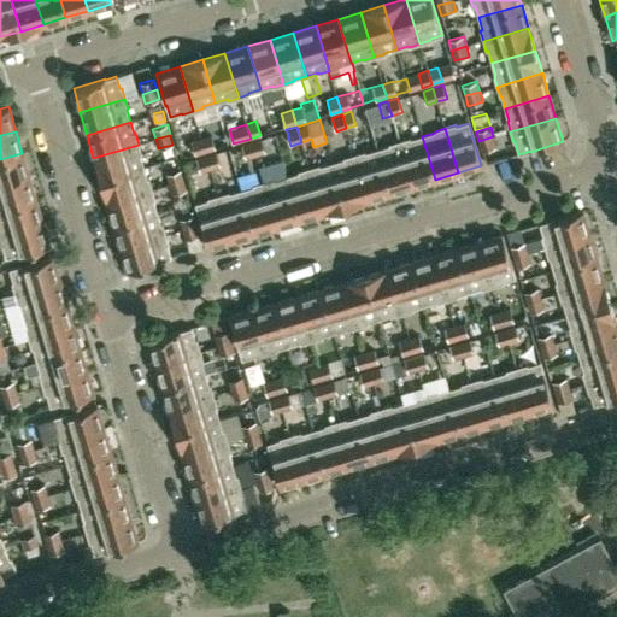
[(211,135),(200,137),(205,152),(215,148),(211,135)]
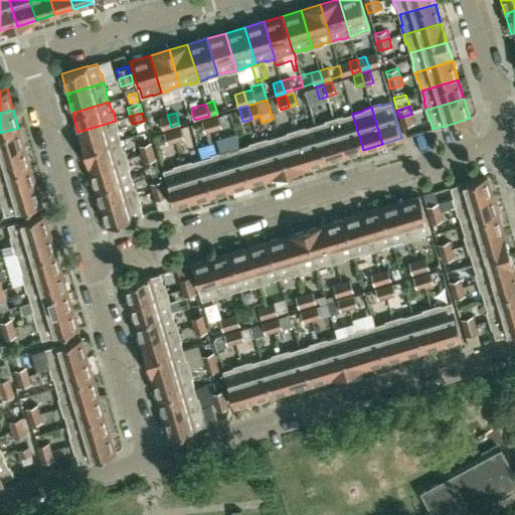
[(342,116),(333,118),(344,155),(363,150),(352,114),(342,117),(342,116)]
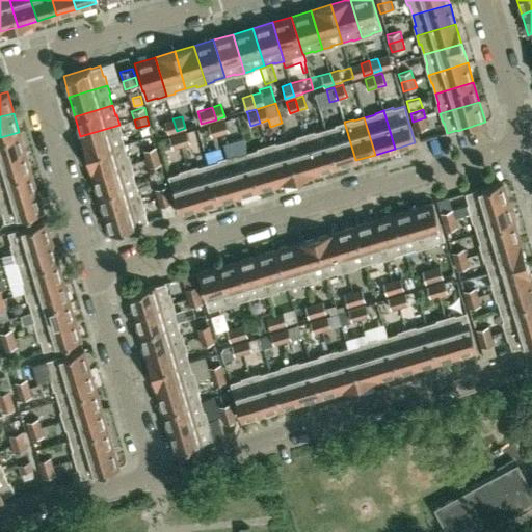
[(413,122),(416,130),(428,127),(425,117),(413,122)]
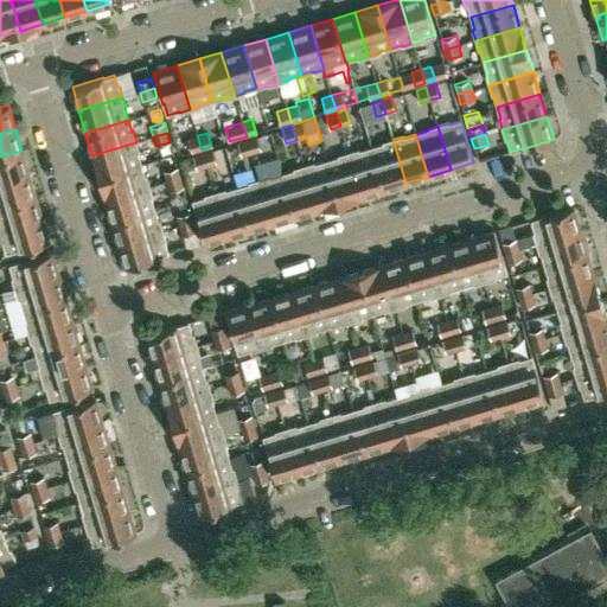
[(187,139),(189,142),(191,153),(202,149),(197,135),(187,139)]
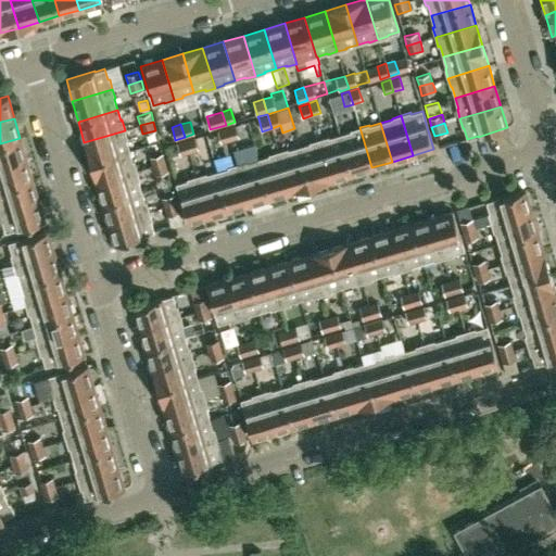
[(235,125),(226,127),(230,140),(239,138),(235,125)]
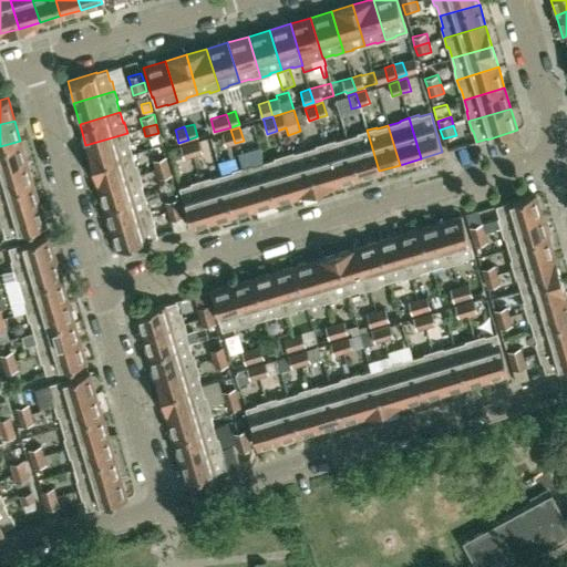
[(215,135),(215,137),(218,147),(225,145),(235,143),(230,130),(222,133),(215,135)]
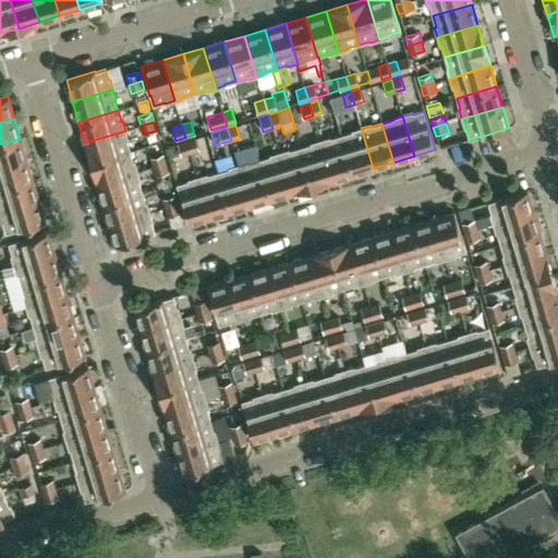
[(352,132),(341,135),(352,174),(373,168),(361,128),(352,131),(352,132)]
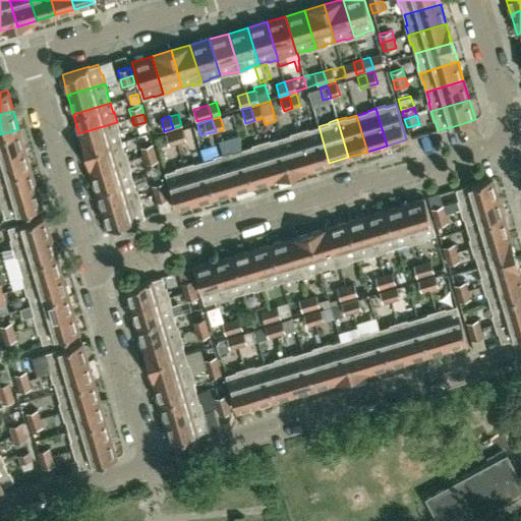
[(78,133),(84,152),(121,141),(118,130),(119,130),(117,122),(78,133)]
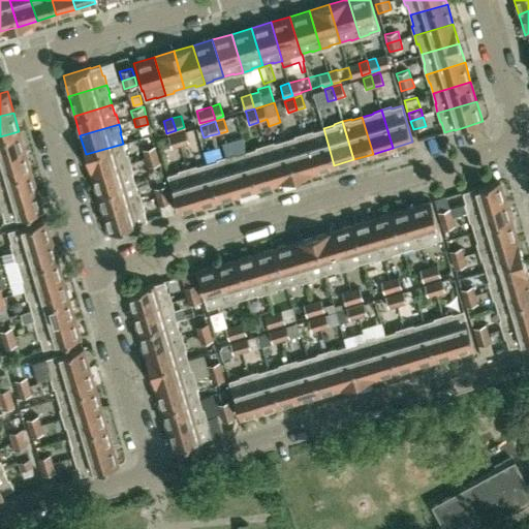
[(312,130),(304,132),(315,170),(334,165),(323,128),(312,131),(312,130)]
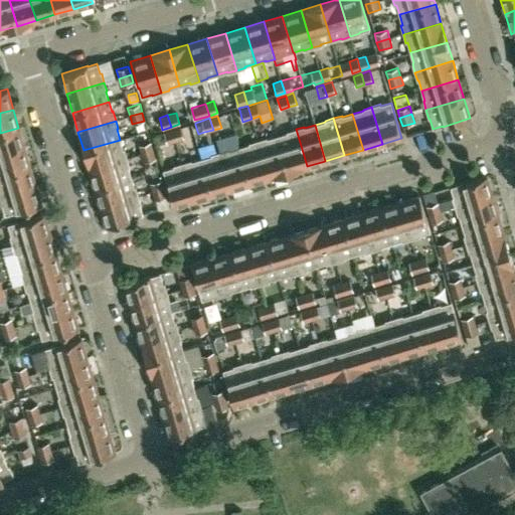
[(180,127),(172,130),(176,142),(184,139),(180,127)]
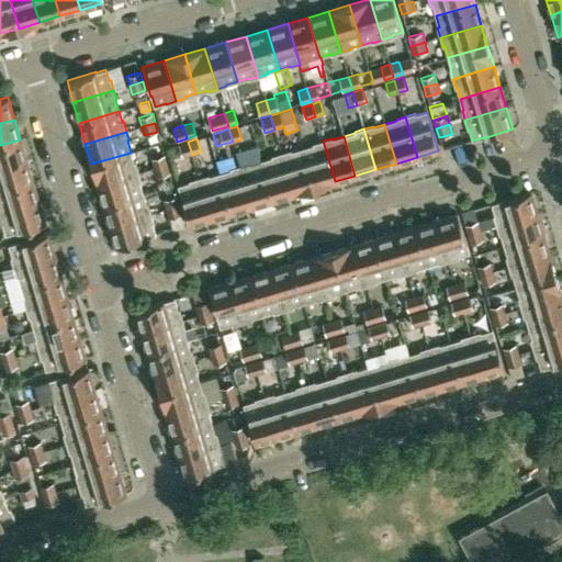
[(0,168),(26,160),(20,139),(0,145),(0,168)]
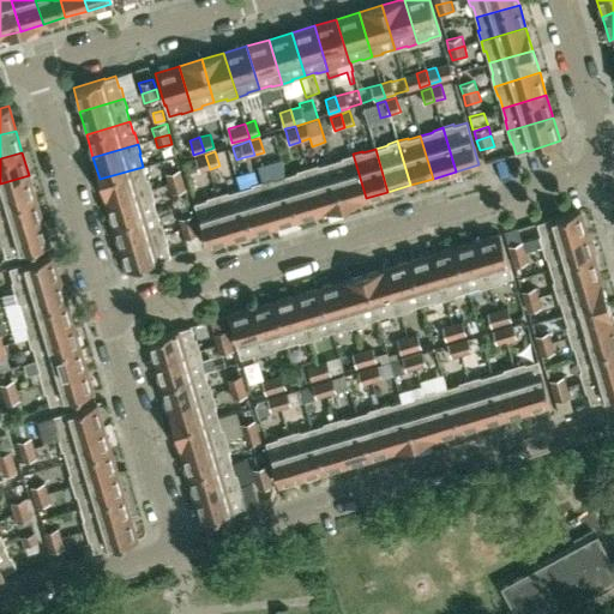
[(342,158),(330,162),(343,205),(366,198),(353,154),(342,157),(342,158)]
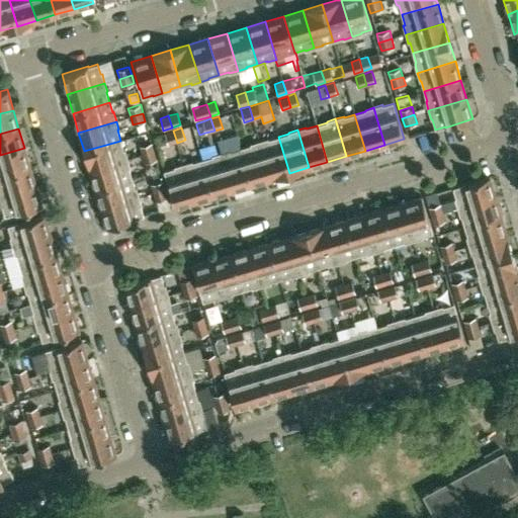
[(165,133),(165,135),(168,145),(177,143),(173,131),(165,133)]
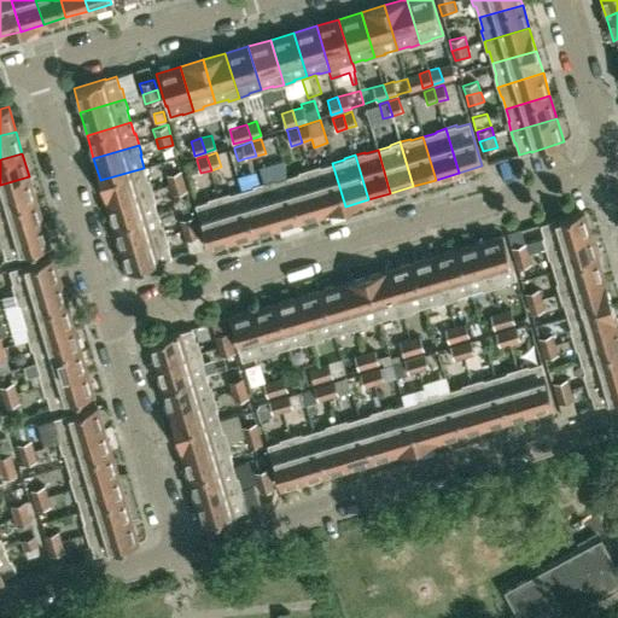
[(320,165),(309,169),(322,214),(345,207),(332,163),(320,167),(320,165)]
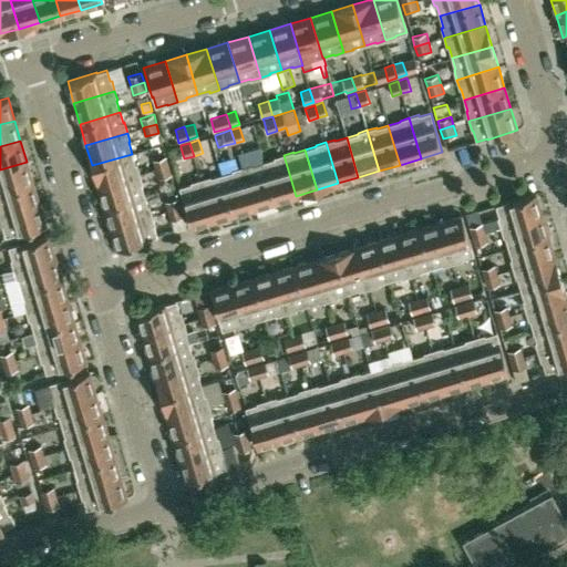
[(92,165),(99,186),(140,174),(136,164),(135,165),(132,154),(92,165)]
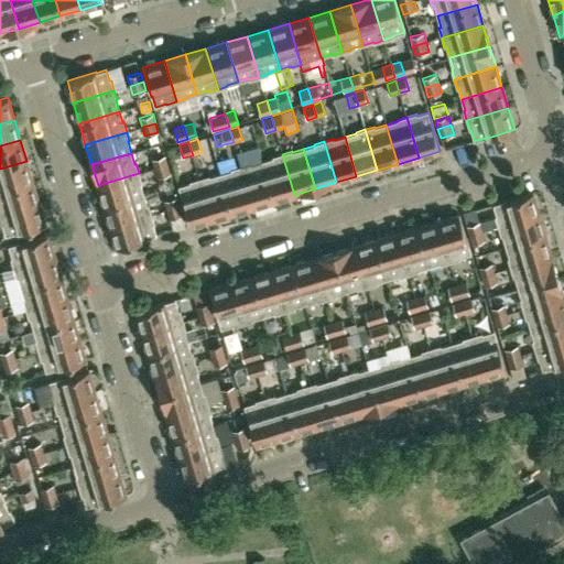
[(273,158),(262,161),(273,201),(294,195),(282,154),(272,156),(273,158)]
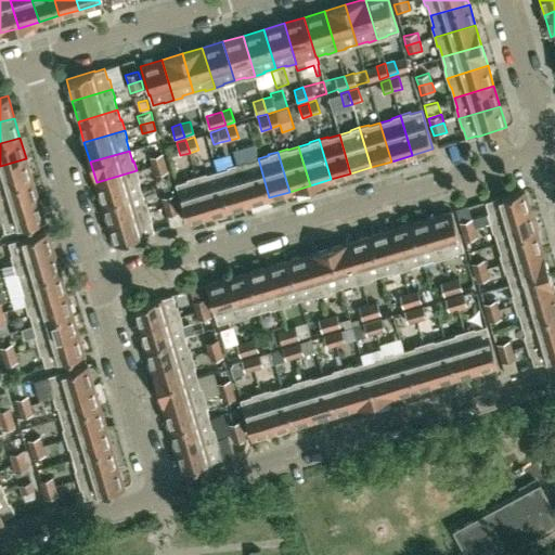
[(149,156),(152,166),(165,162),(163,153),(149,156)]
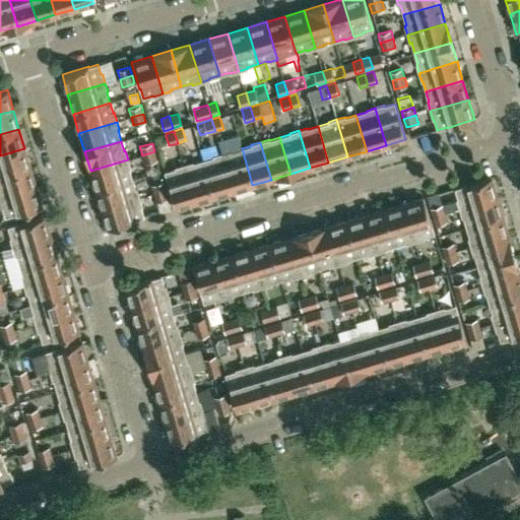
[(0,176),(30,168),(24,148),(0,155),(0,176)]
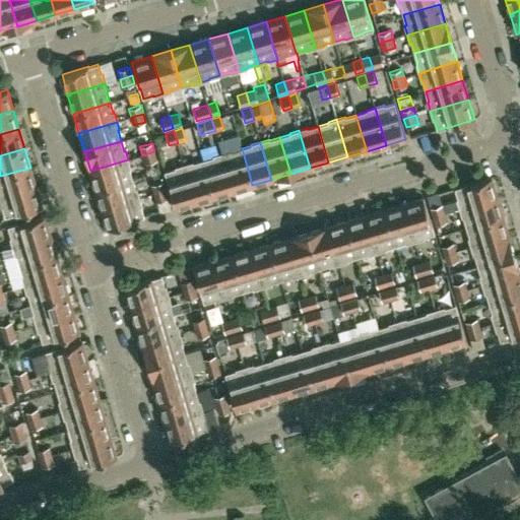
[(231,150),(221,153),(234,191),(252,185),(242,148),(231,151),(231,150)]
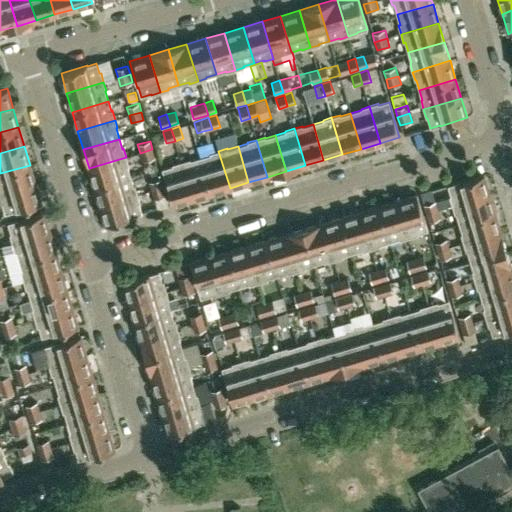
[(143,161),(154,157),(152,149),(140,153),(143,161)]
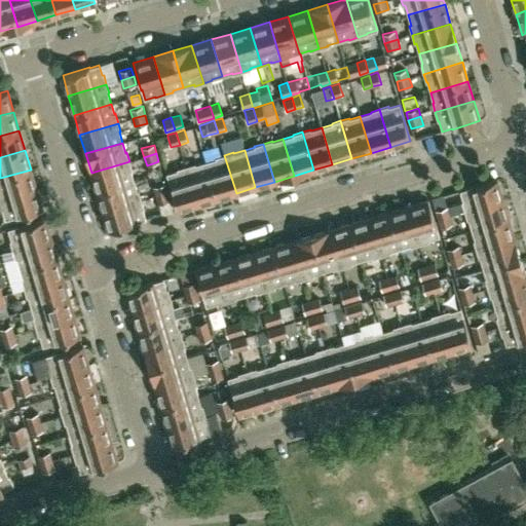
[(216,159),(205,162),(217,199),(236,193),(224,155),(216,157),(216,159)]
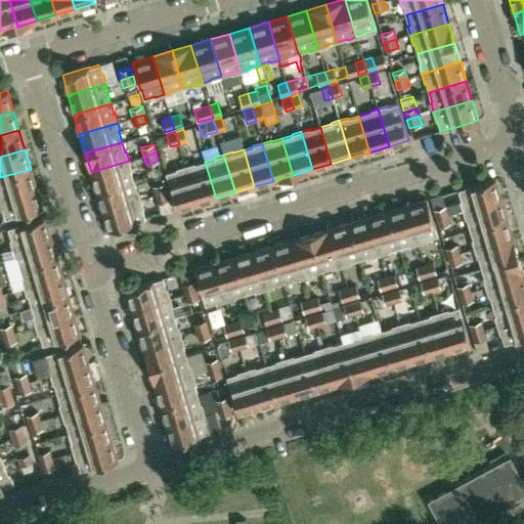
[(91,172),(96,191),(133,180),(130,170),(131,170),(129,161),(91,172)]
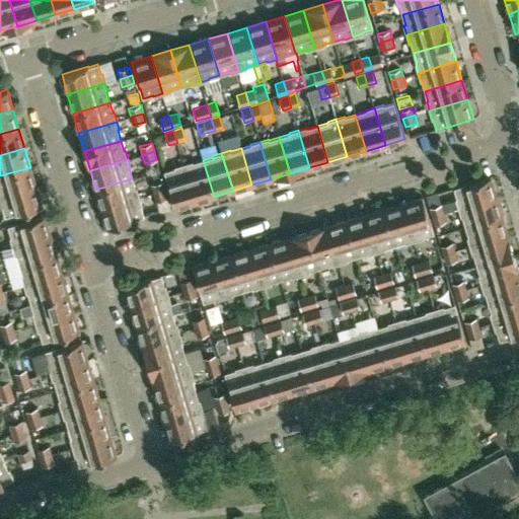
[(192,161),(183,164),(195,202),(214,197),(203,160),(193,163),(192,161)]
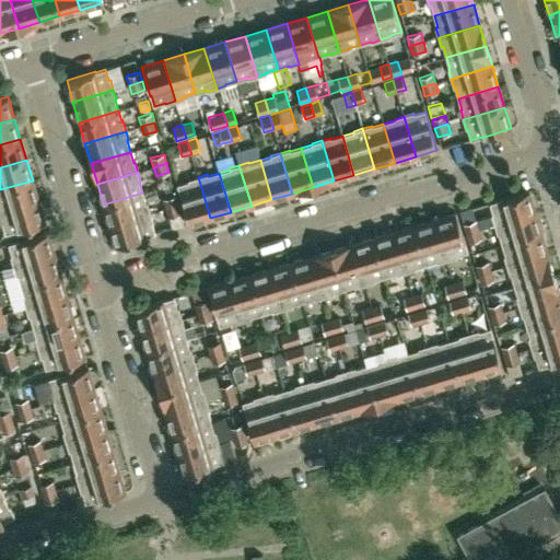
[(177,185),(189,224),(210,218),(198,177),(188,181),(188,182),(177,185)]
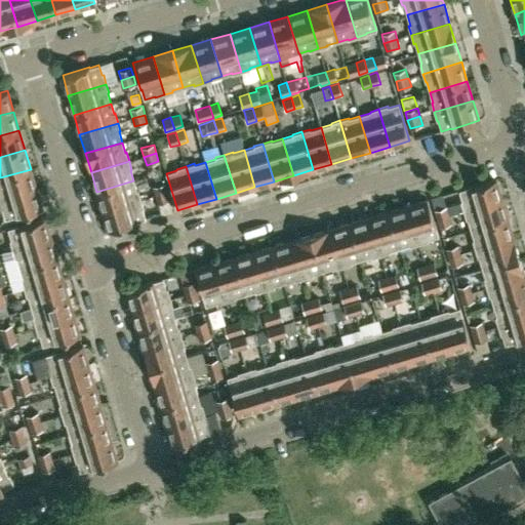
[(0,199),(36,189),(31,169),(0,177),(0,199)]
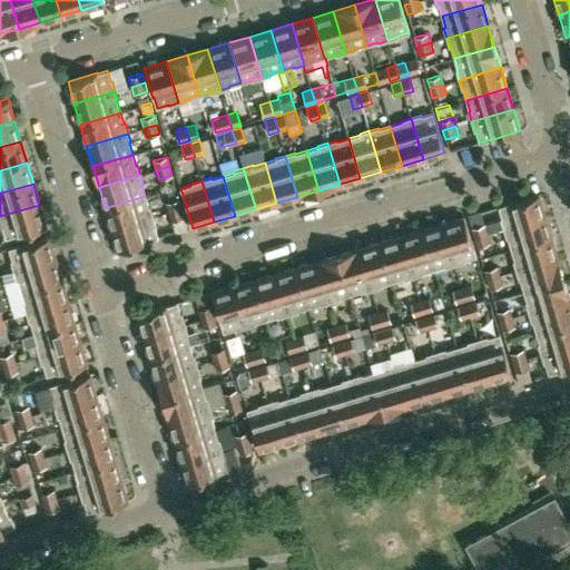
[(539,195),(509,203),(509,204),(499,207),(502,218),(500,218),(501,219),(471,228),(474,237),(488,233),(503,228),(544,216),(539,195)]
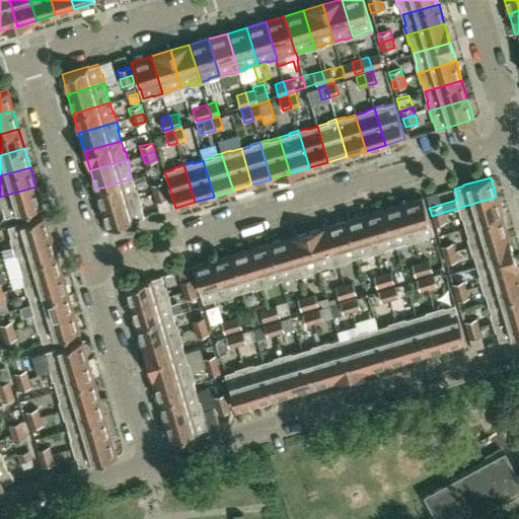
[(95,190),(101,209),(139,198),(136,189),(135,189),(132,178),(95,190)]
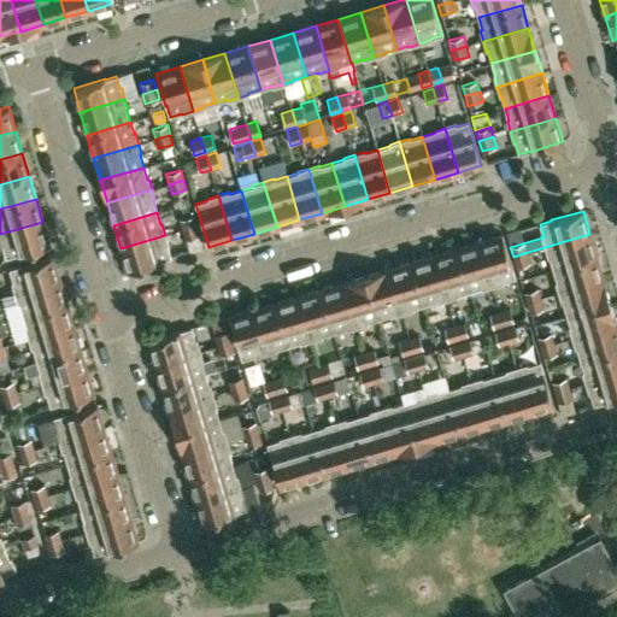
[(194,215),(193,215),(180,219),(183,230),(197,225),(194,215)]
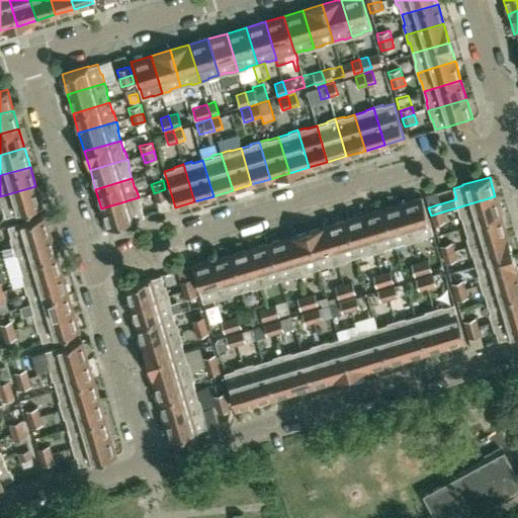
[(16,214),(41,206),(35,186),(0,196),(0,204),(0,206),(2,205),(5,217),(15,213),(16,214)]
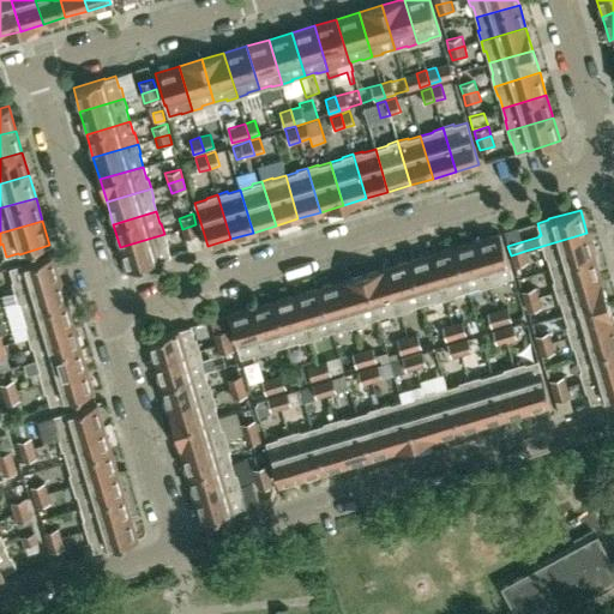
[(199,234),(196,224),(182,229),(185,239),(199,234)]
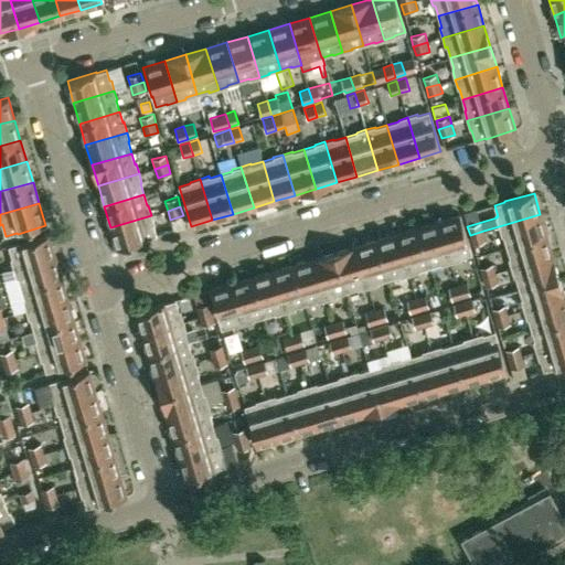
[(503,235),(507,246),(546,235),(540,214),(499,226),(502,236),(503,235)]
